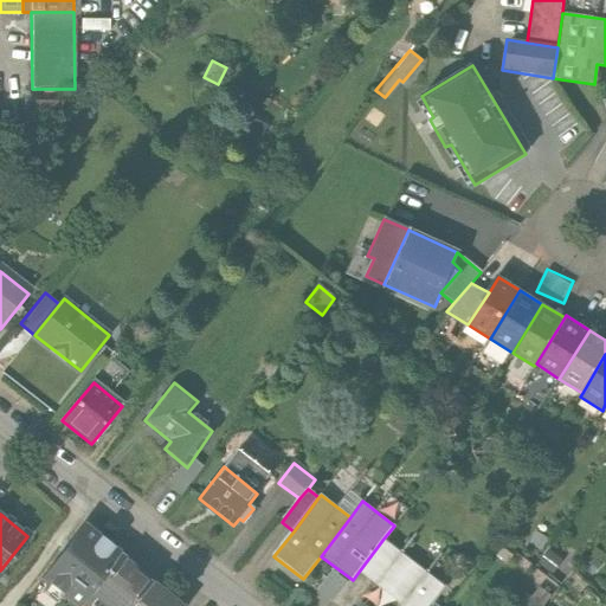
[(73,605),(81,605),(94,591),(122,555),(85,527),(57,562),(43,581),(73,605)]
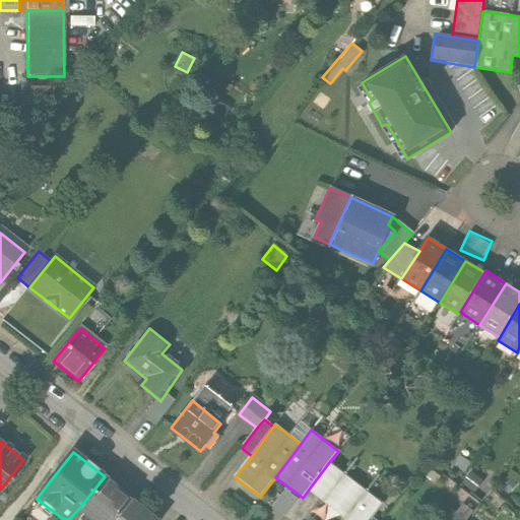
[(370,519),(383,503),(329,462),(308,491),(344,518),(341,519),(370,519)]
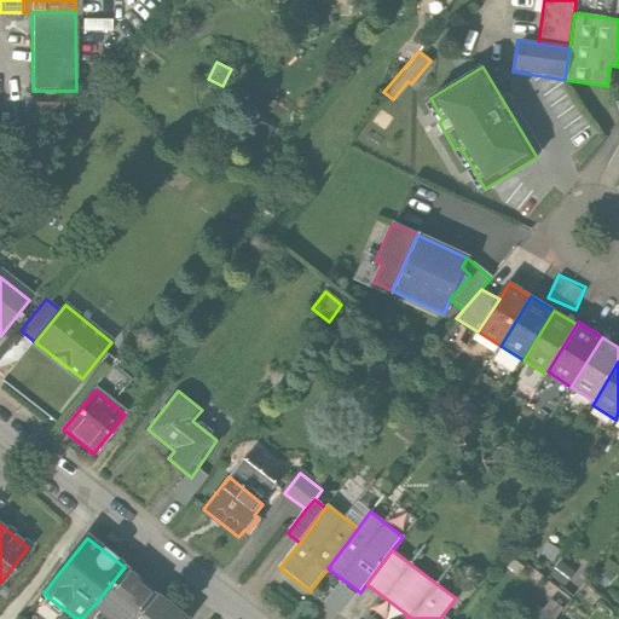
[(140,618),(160,595),(125,567),(96,603),(85,618),(140,618)]
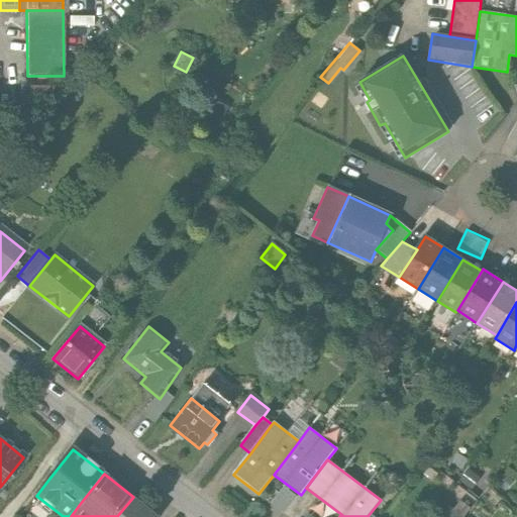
[(505,474),(496,483),(505,491),(514,482),(505,474)]
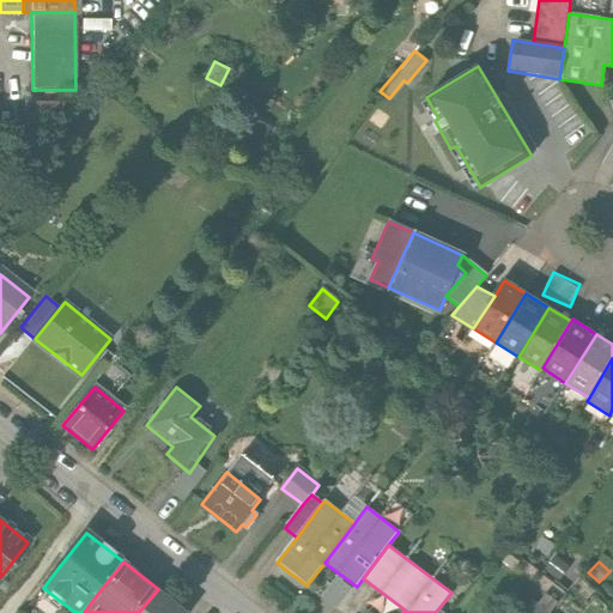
[(311,582),(323,590),(338,572),(326,564),(311,582)]
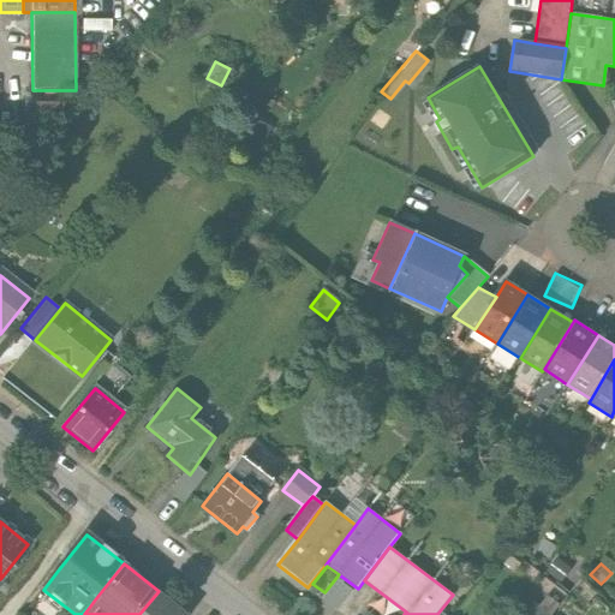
[(189,614),(159,591),(139,614),(189,614)]
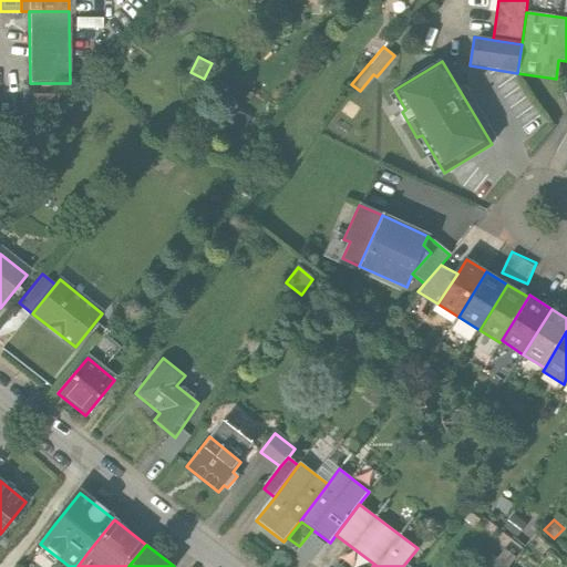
[(504,547),(496,557),(507,566),(516,556),(504,547)]
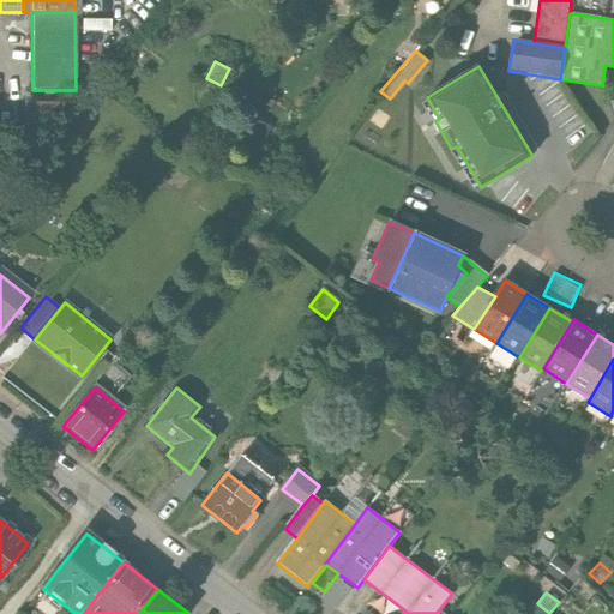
[(549,613),(537,603),(534,601),(522,613),(549,613)]
